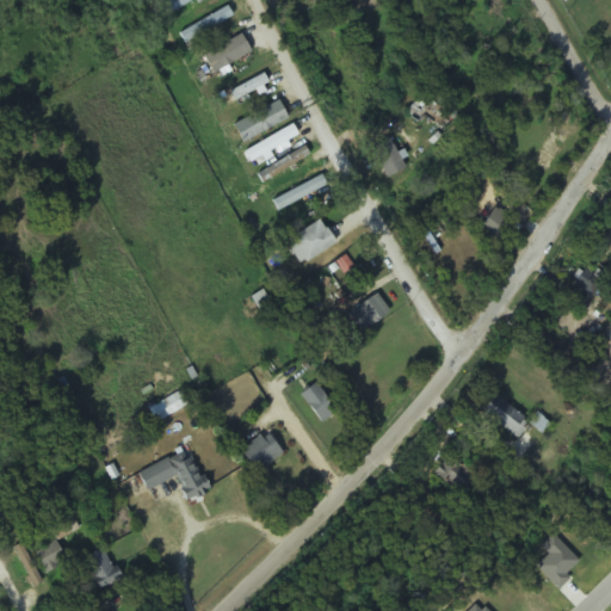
[(195,0),(171,0),(162,5),(168,16),(195,0)]
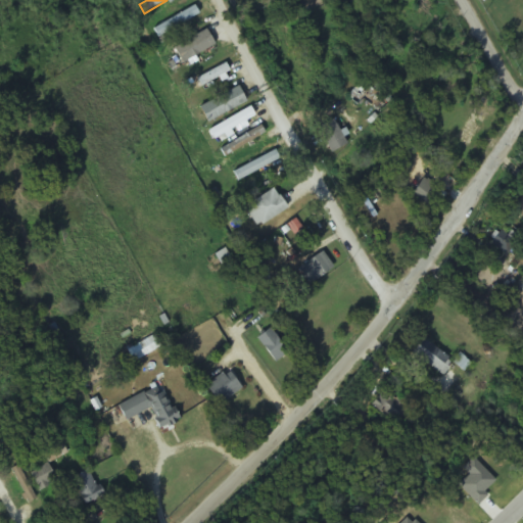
[(153,31),(158,39),(198,14),(193,6),(153,31)]
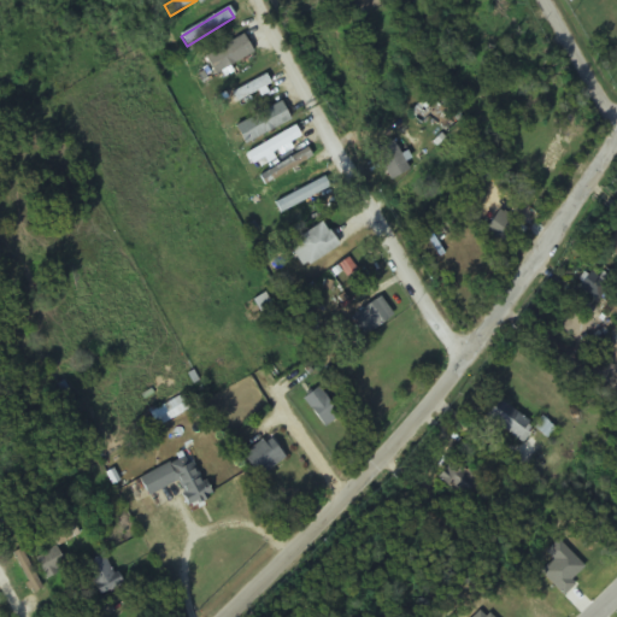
[(253,52),(241,35),(204,59),(215,76),(253,52)]
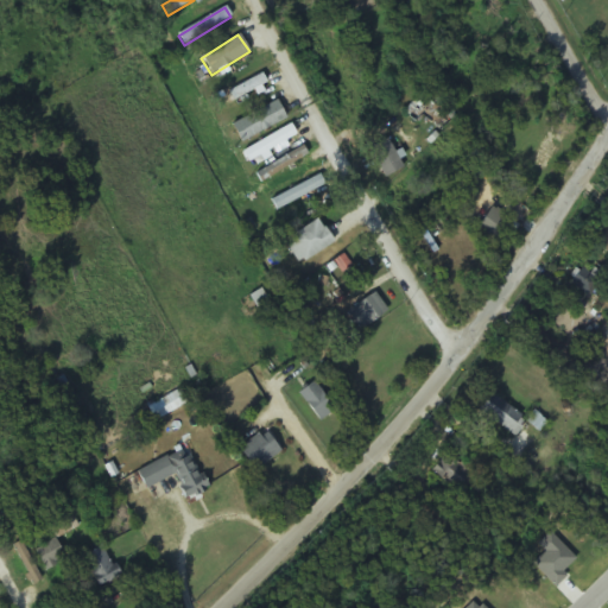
[(219,111),(267,86),(261,74),(213,99),(219,111)]
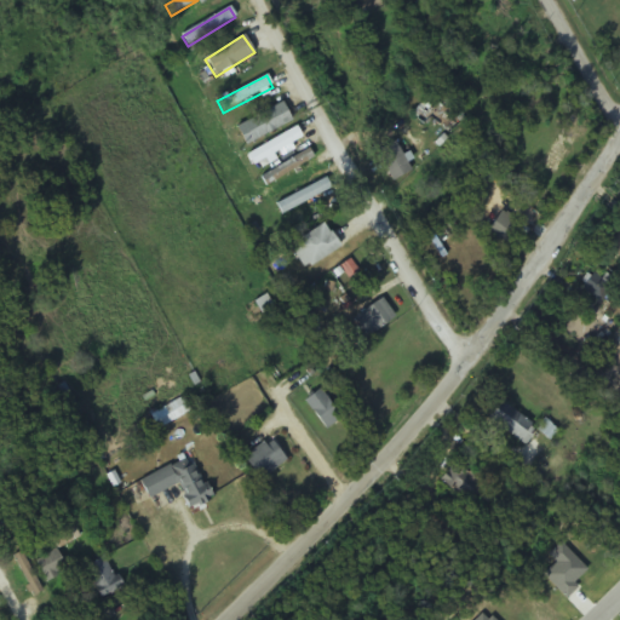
[(292,122),(282,103),(235,127),(245,147),(292,122)]
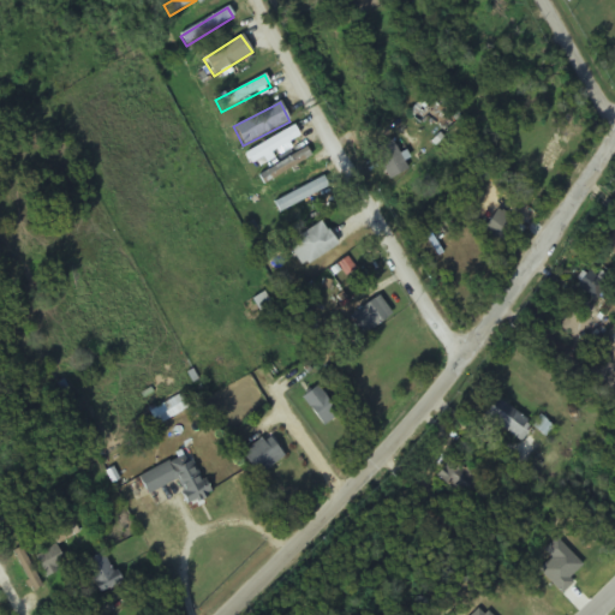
[(299,142),(296,130),(244,150),(249,162),(299,142)]
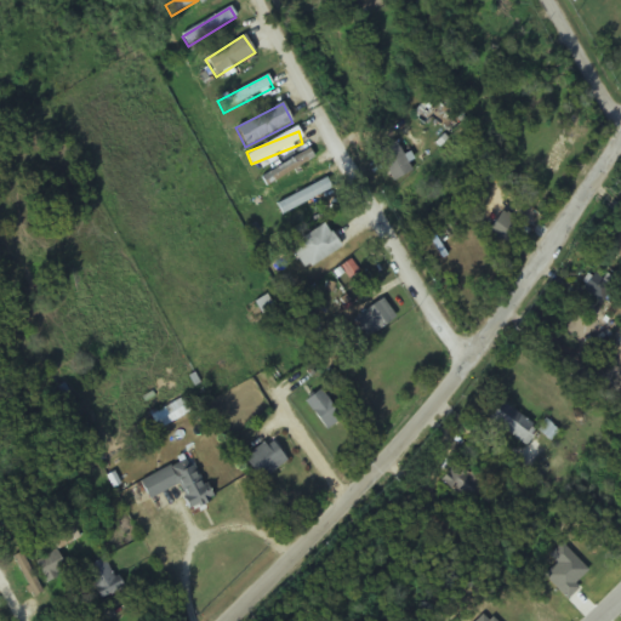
[(392,182),(411,172),(396,142),(376,152),(392,182)]
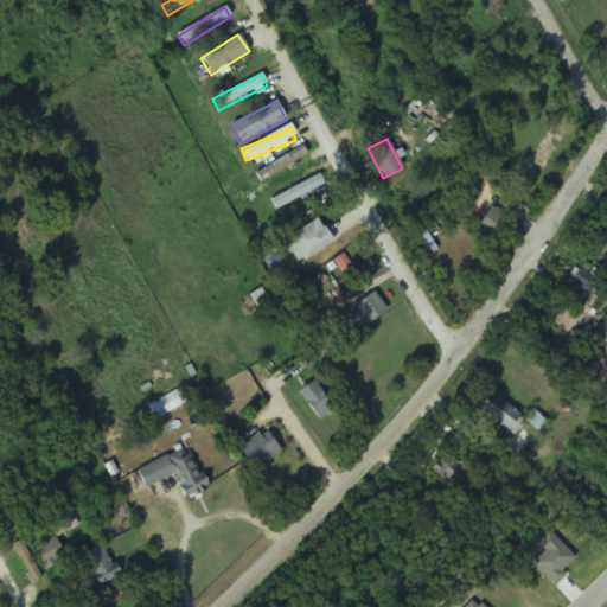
[(255,174),(262,185),(308,158),(301,147),(255,174)]
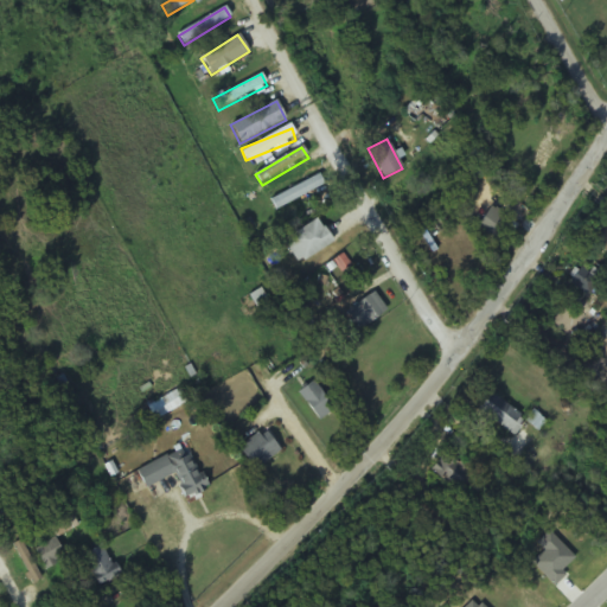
[(324,187),(318,176),(269,199),(275,211),(324,187)]
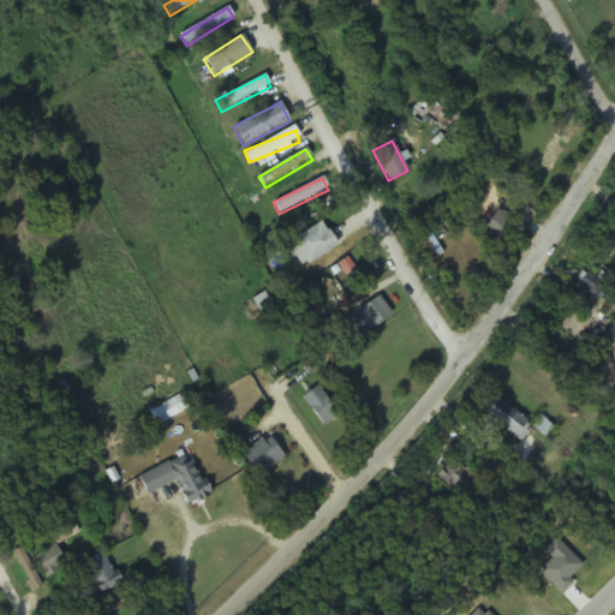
[(500,245),(518,233),(502,212),(485,222),(500,245)]
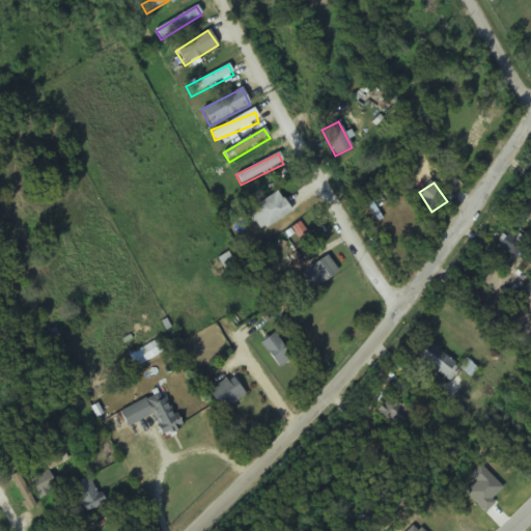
[(290,212),(276,192),(247,212),(261,232),(290,212)]
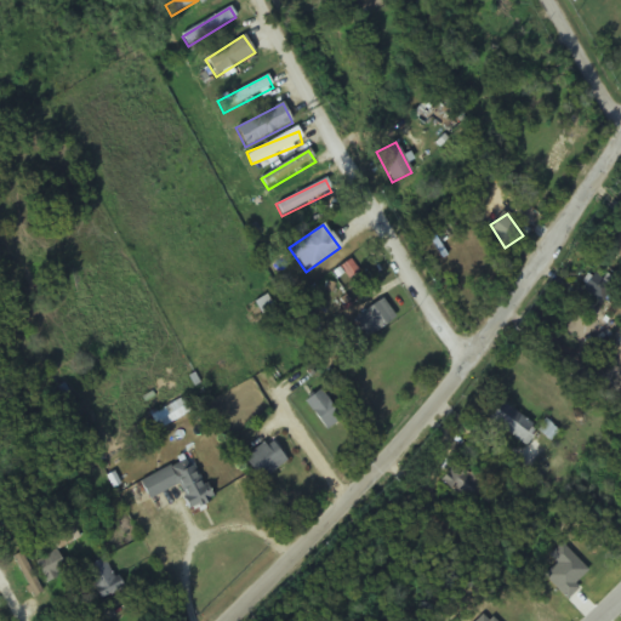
[(620,257),(620,229),(604,244),(617,261),(620,257)]
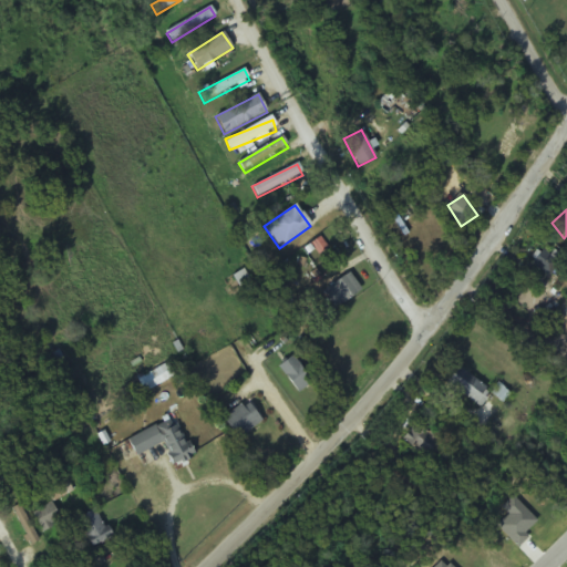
[(564,259),(554,251),(549,256),(542,250),(531,264),(548,278),(564,259)]
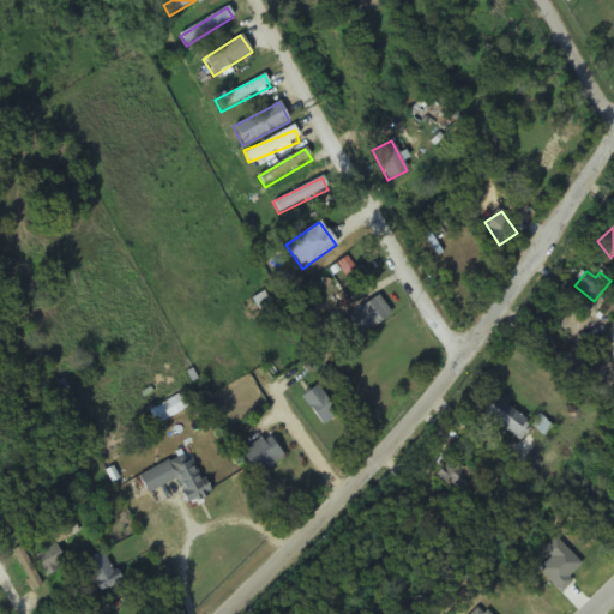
[(349,314),(361,335),(390,317),(378,298),(349,314)]
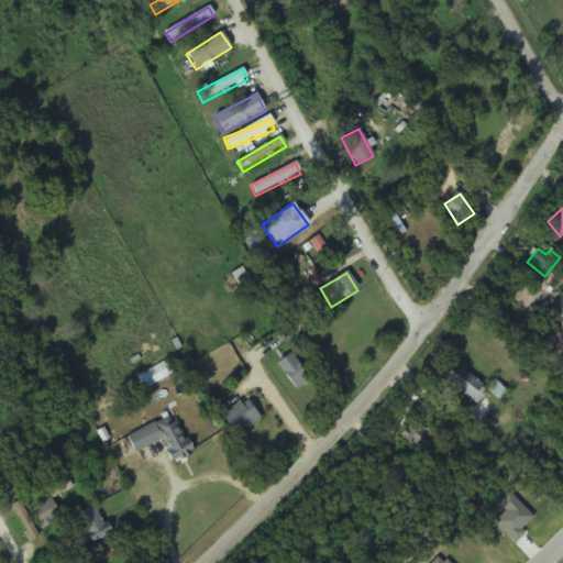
[(278,361),(290,390),(307,383),(295,354),(278,361)]
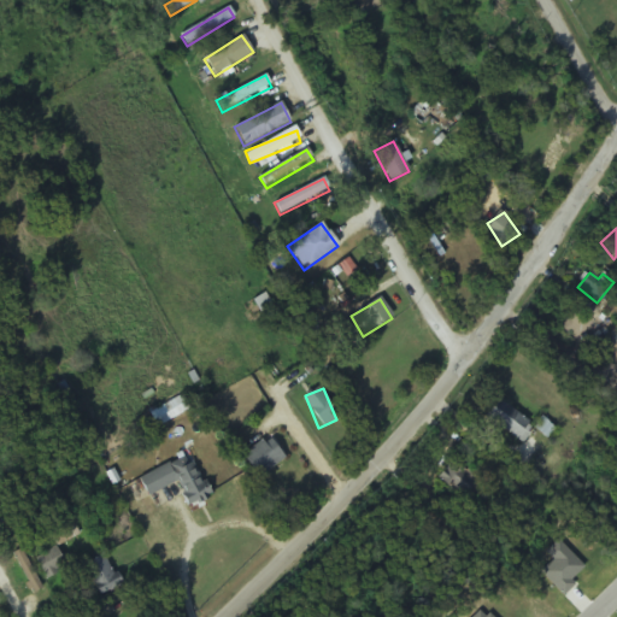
[(189,411),(182,397),(148,413),(156,428),(189,411)]
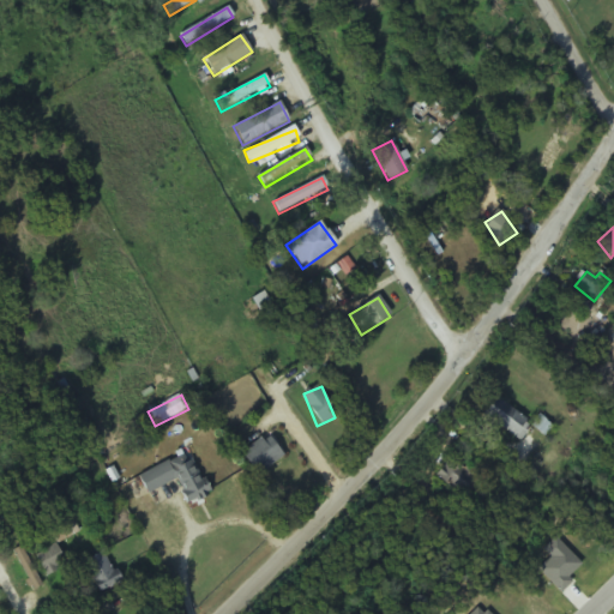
[(518,443),(531,426),(494,397),(482,414),(518,443)]
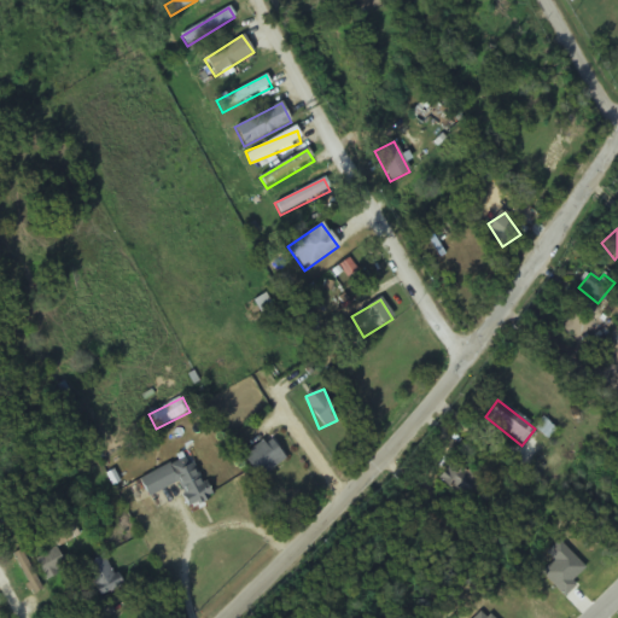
[(258,479),(285,460),(268,437),(242,456),(258,479)]
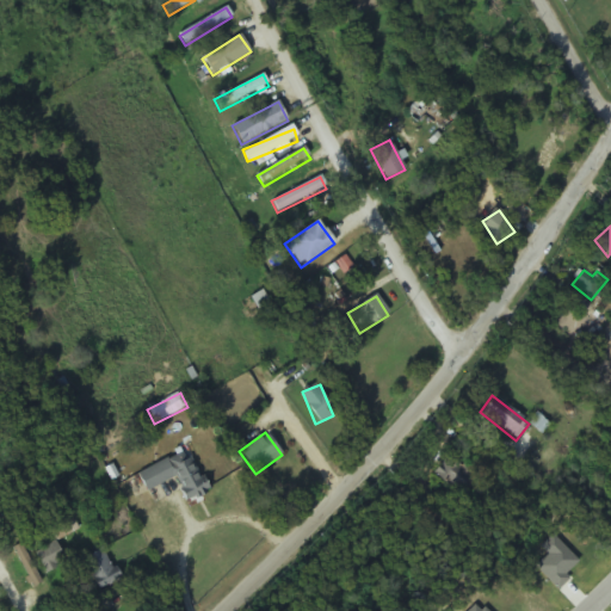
[(136,474),(144,492),(176,479),(185,503),(208,493),(189,451),(136,474)]
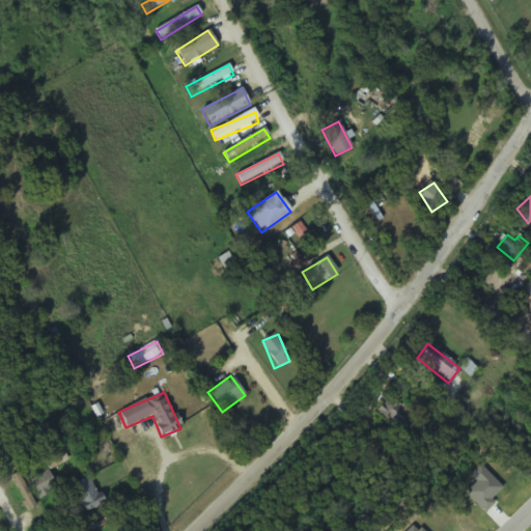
[(378,409),(399,430),(412,417),(391,396),(378,409)]
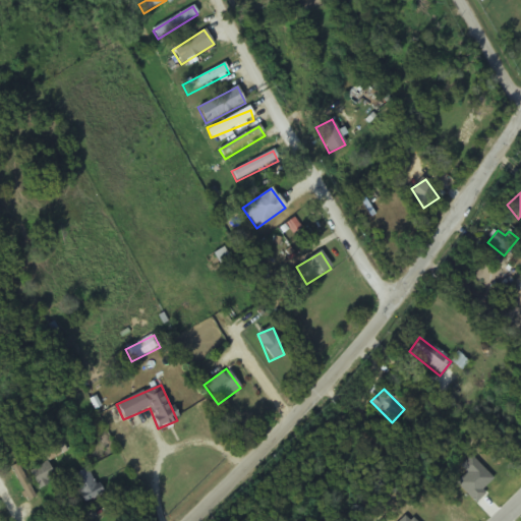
[(55,479),(47,463),(30,471),(38,488),(55,479)]
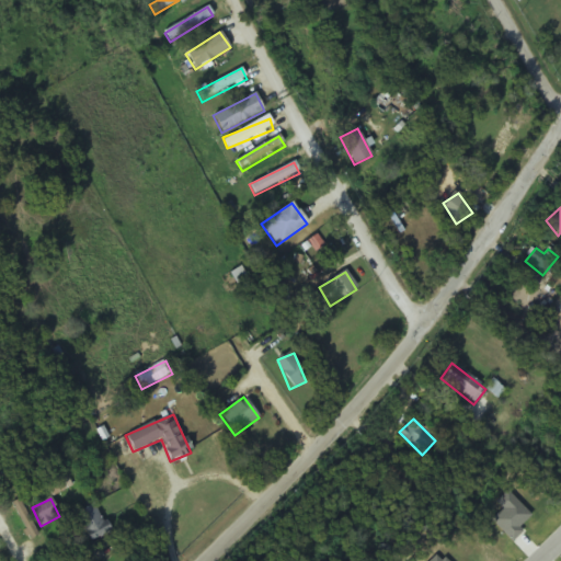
[(35,537),(20,500),(11,503),(26,540),(35,537)]
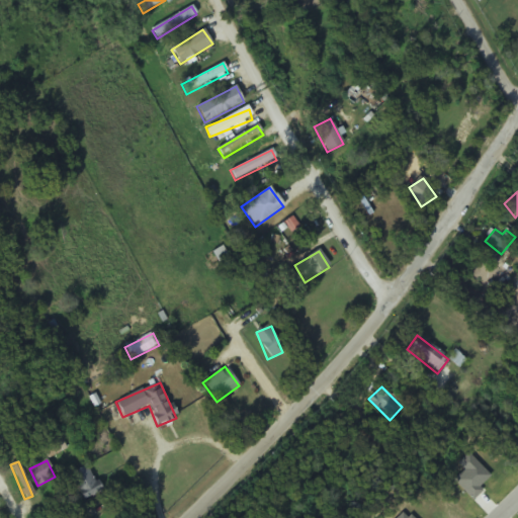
[(101,491),(85,465),(68,476),(84,501),(101,491)]
